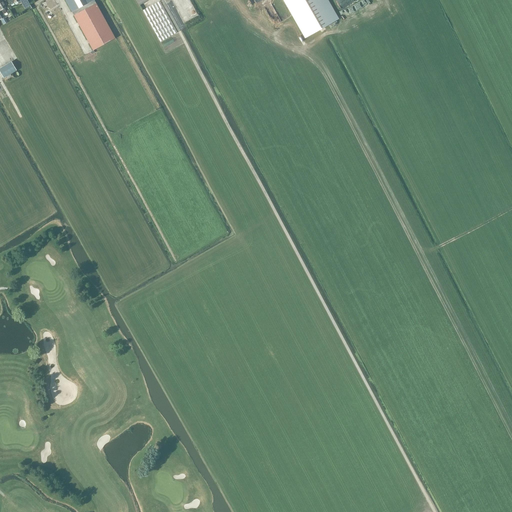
[(31,6),(27,0),(7,0),(10,5),(12,4),(14,3),(18,1),(19,4),(22,3),(25,9),(30,7),(31,6)]
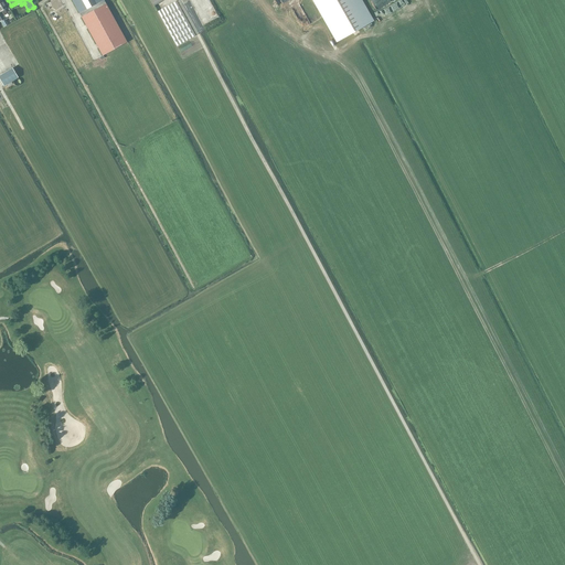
[(104,0),(72,0),(103,56),(127,43),(104,0)]
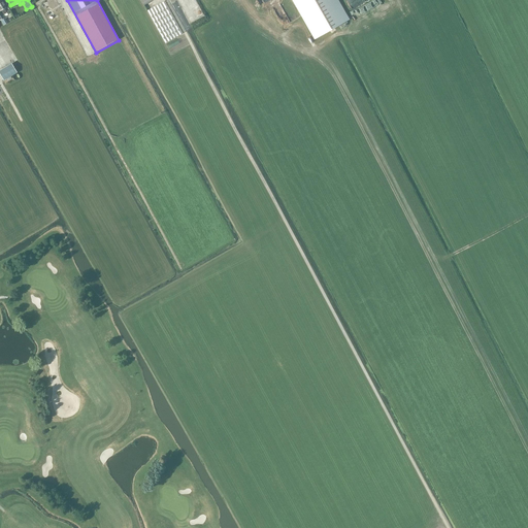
[(349,20),(336,0),(293,0),(316,38),(349,20)]
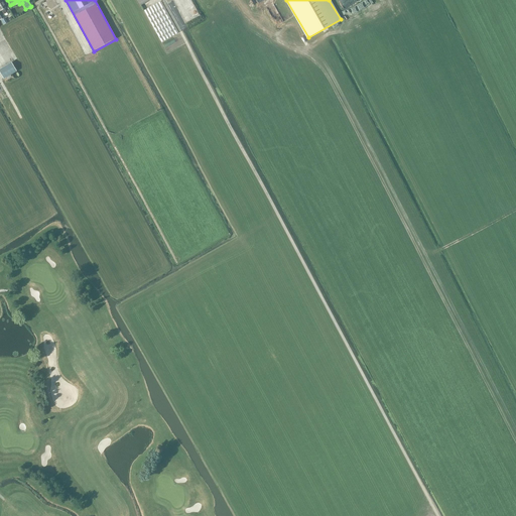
[(144,10),(161,41),(178,32),(161,1),(144,10)]
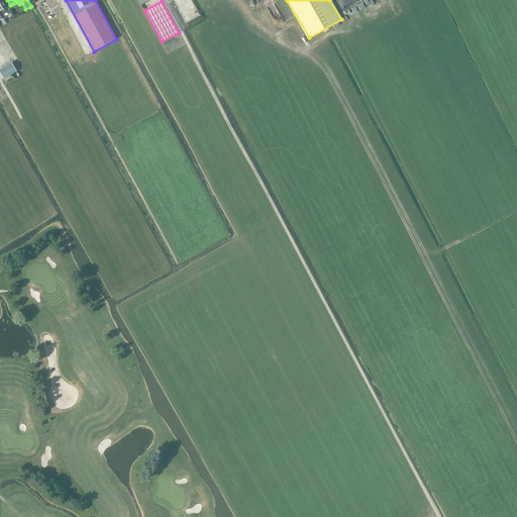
[(200,15),(194,4),(187,8),(192,20),(200,15)]
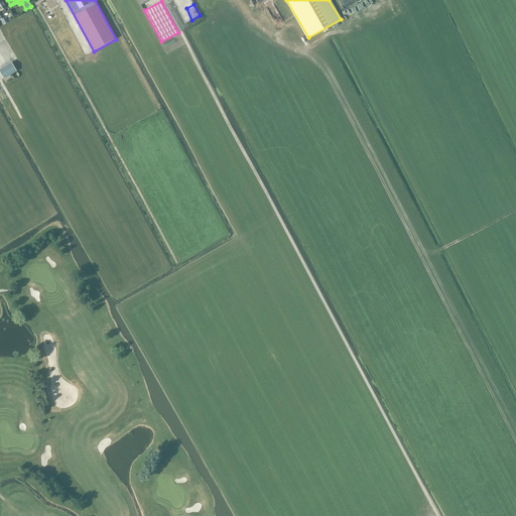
[(0,69),(0,72),(4,79),(17,71),(12,61),(0,69)]
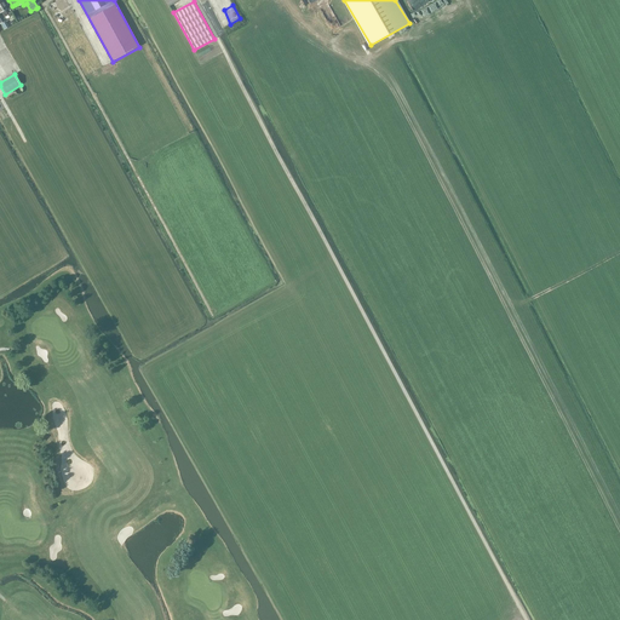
[(139,177),(147,187),(150,184),(149,182),(153,178),(149,172),(147,174),(144,172),(139,177)]
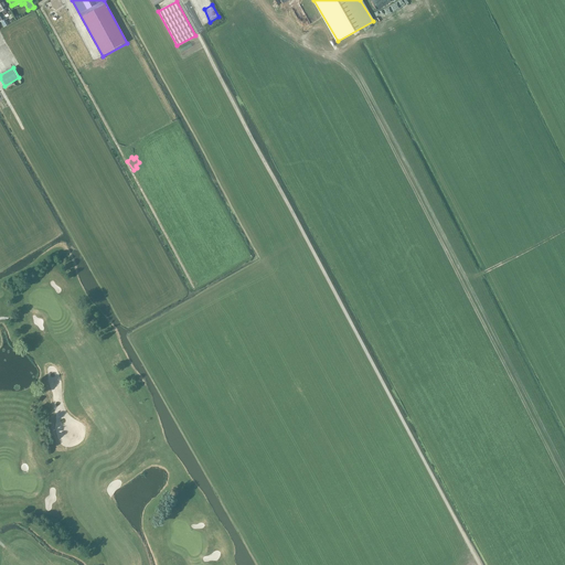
[(153,209),(157,215),(163,213),(159,205),(153,209)]
